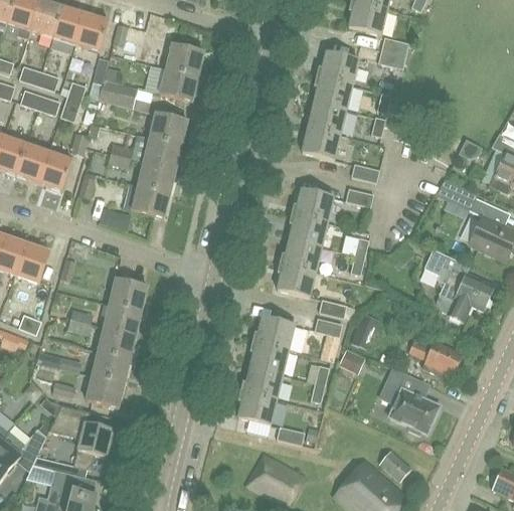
[(0,20),(6,23),(13,0),(0,0),(0,20)]
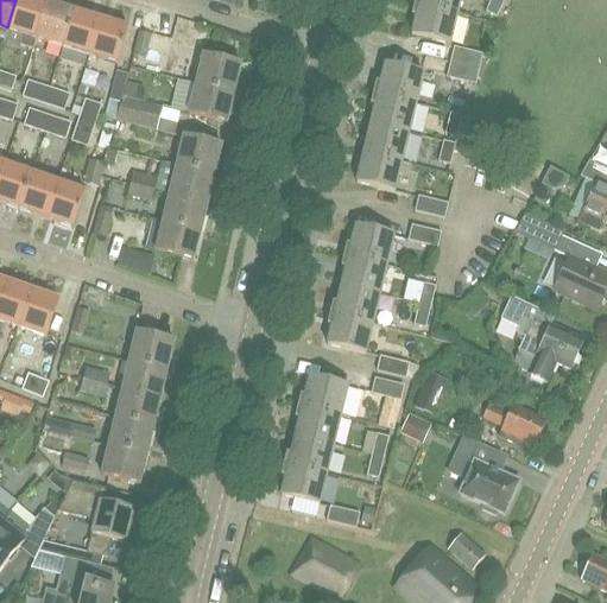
[(35,36),(46,0),(16,0),(7,27),(23,32),(19,42),(31,45),(35,36)]
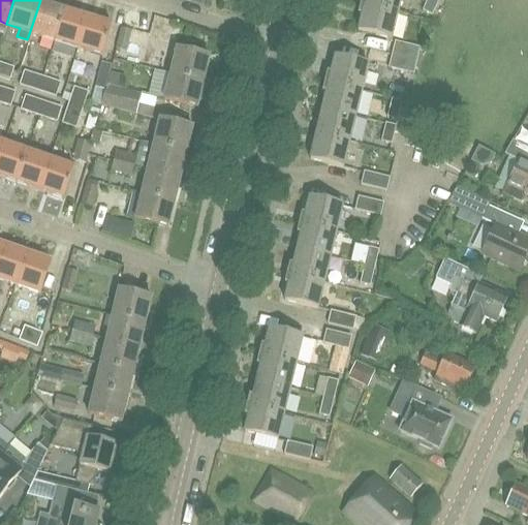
[(54,38),(64,6),(43,0),(40,0),(30,31),(54,38)]
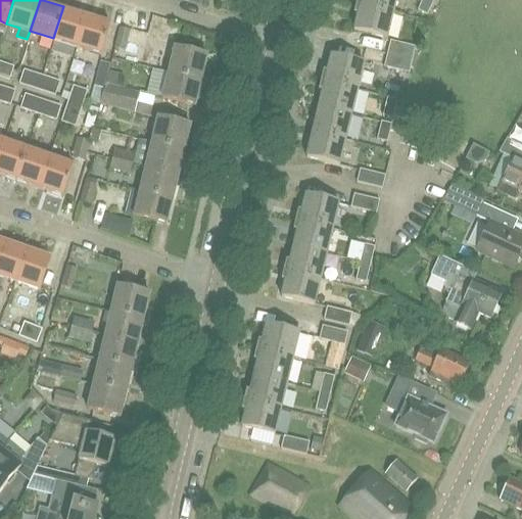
[(392,10),(394,0),(360,0),(360,2),(392,10)]
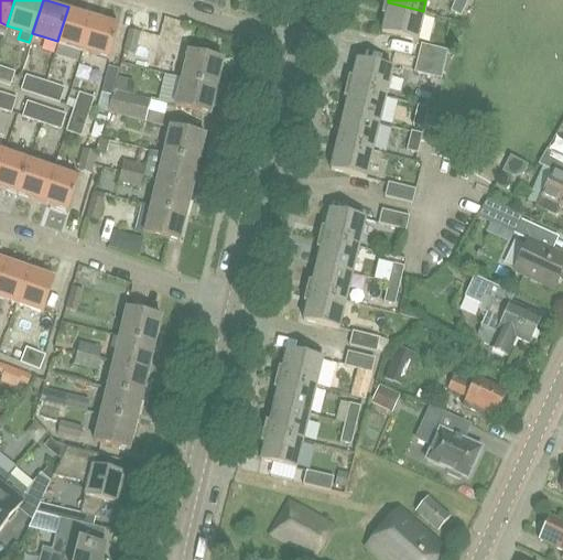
[(459,12),(465,0),(453,0),(450,8),(459,12)]
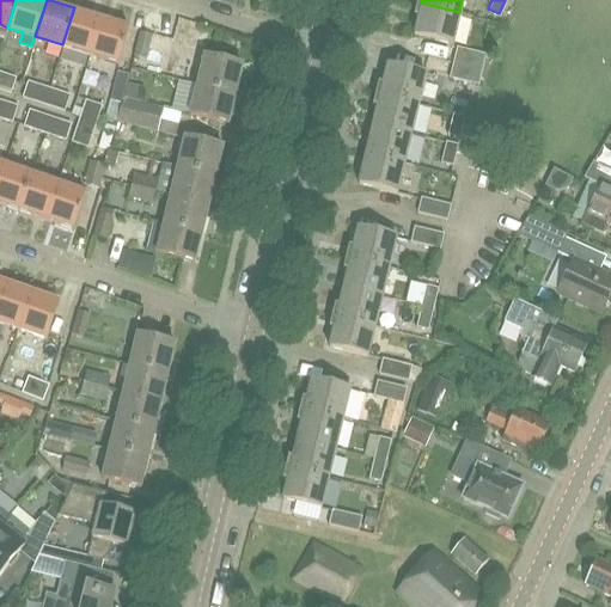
[(452,42),(459,12),(421,2),(414,32),(452,42)]
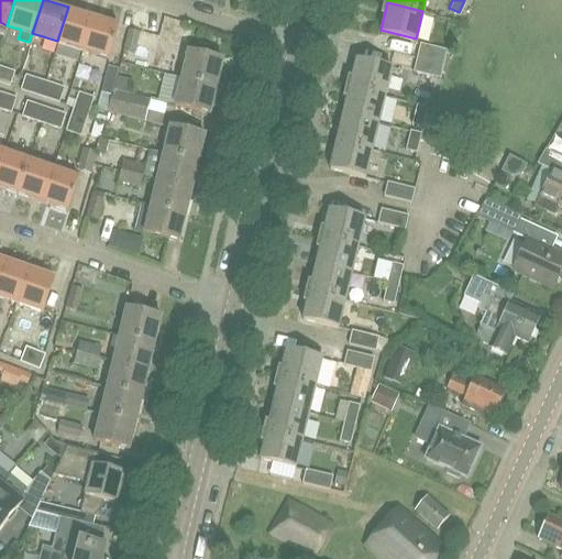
[(83,48),(94,14),(68,7),(57,41),(83,48)]
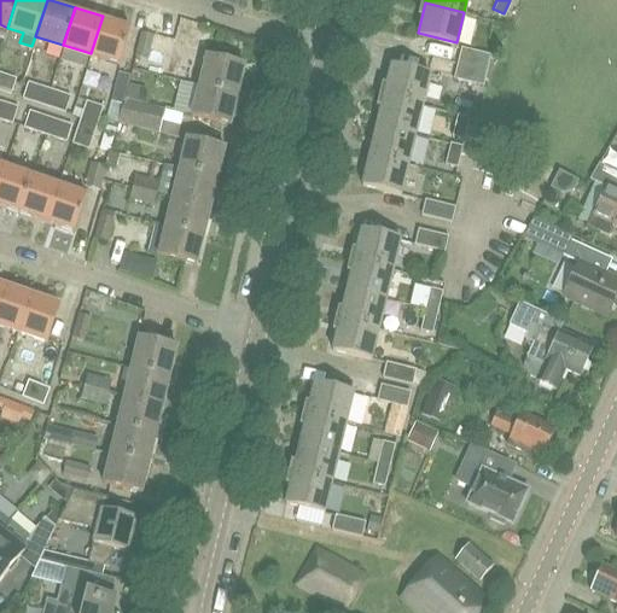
[(129,24),(103,16),(91,53),(118,62),(129,24)]
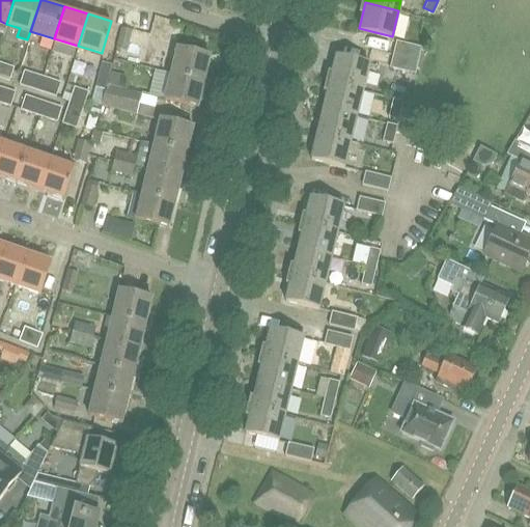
[(129,49),(134,27),(121,24),(116,45),(129,49)]
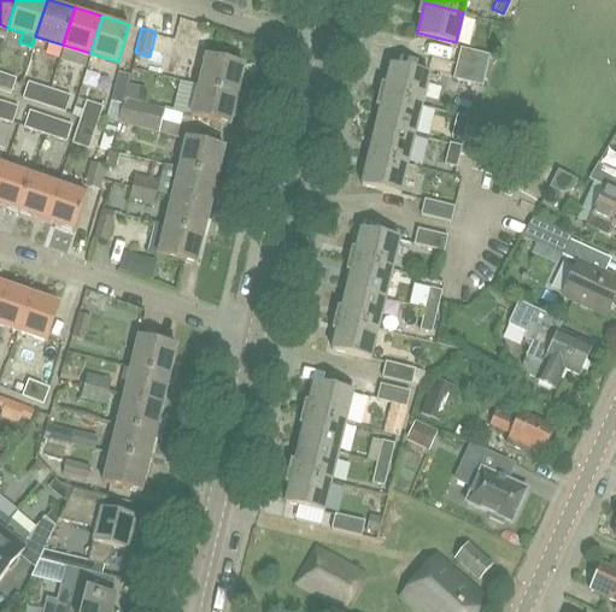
[(156,31),(150,57),(148,63),(134,60),(133,64),(147,69),(163,72),(165,62),(166,62),(172,36),(156,31)]
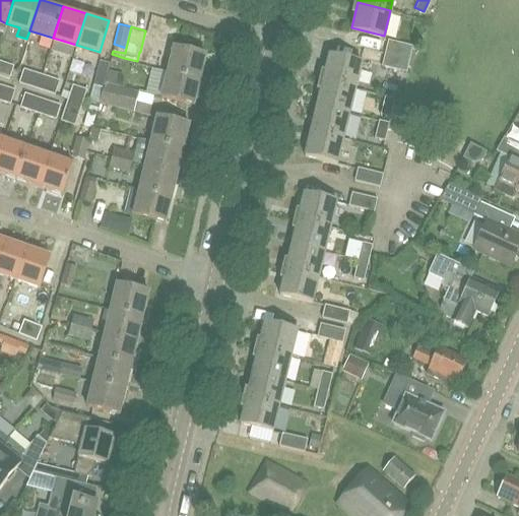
[(388,38),(385,50),(414,57),(415,49),(411,49),(412,44),(388,38)]
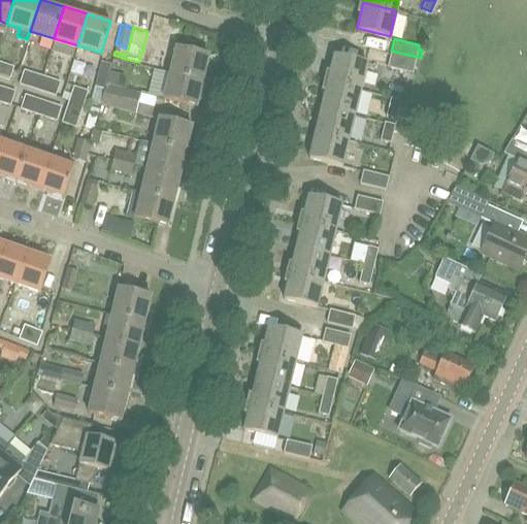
[(175,45),(170,70),(203,78),(208,54),(175,45)]
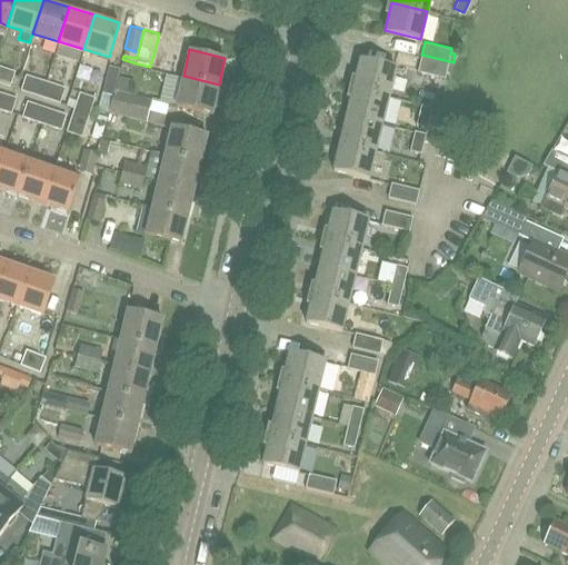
[(445,77),(446,70),(450,71),(454,62),(421,55),(417,69),(445,77)]
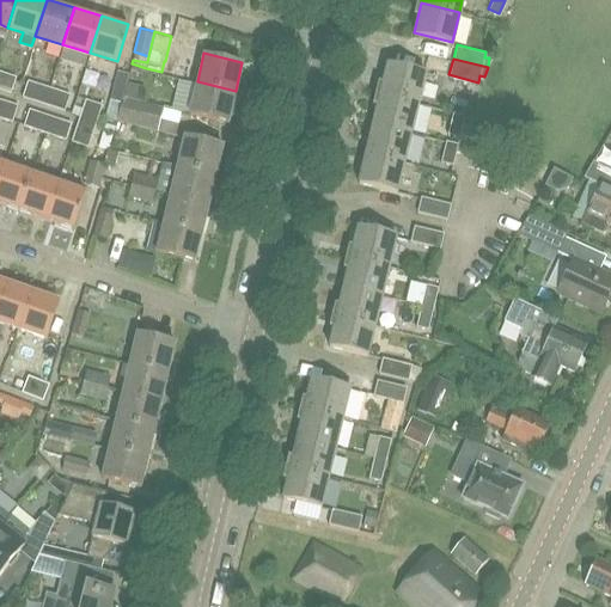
[(386,61),(379,91),(417,100),(425,71),(386,61)]
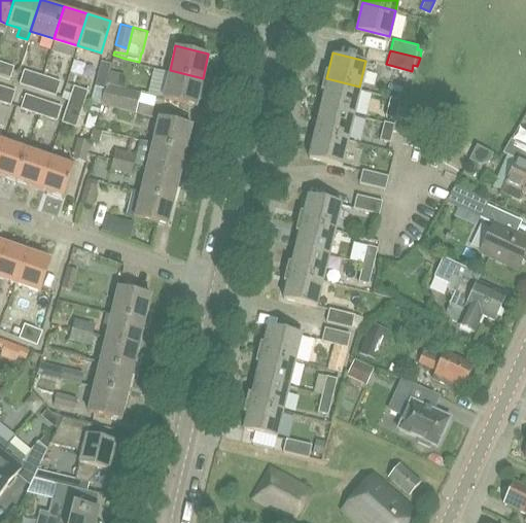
[(13,63),(0,58),(0,74),(9,78),(13,63)]
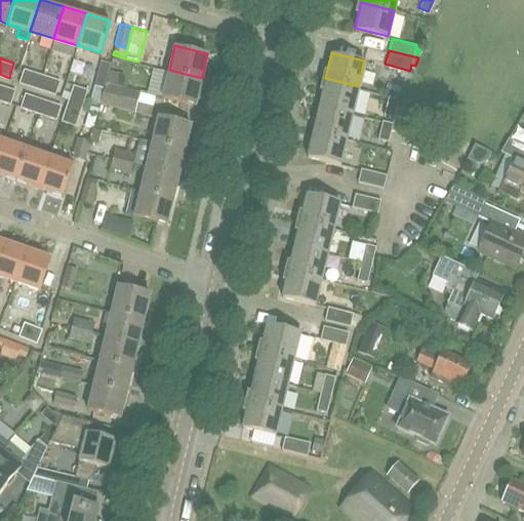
[(93,59),(87,82),(104,86),(109,64),(93,59)]
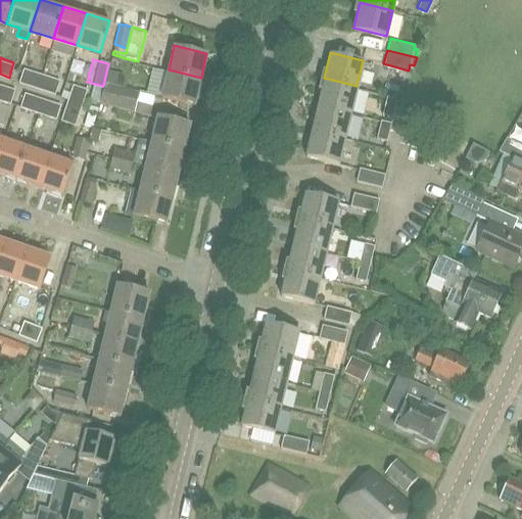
[(37,87),(42,73),(24,66),(18,81),(37,87)]
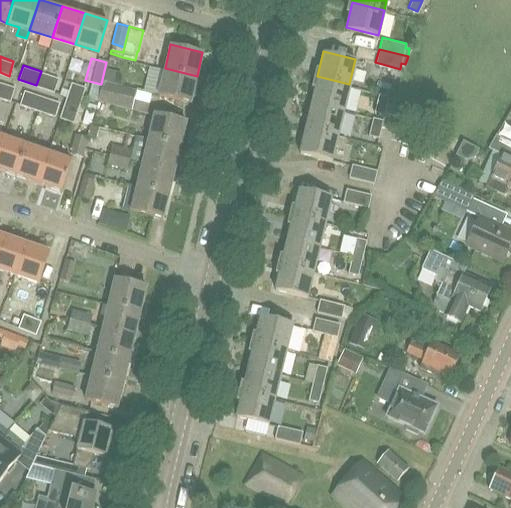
[(191,100),(197,76),(165,68),(159,93),(191,100)]
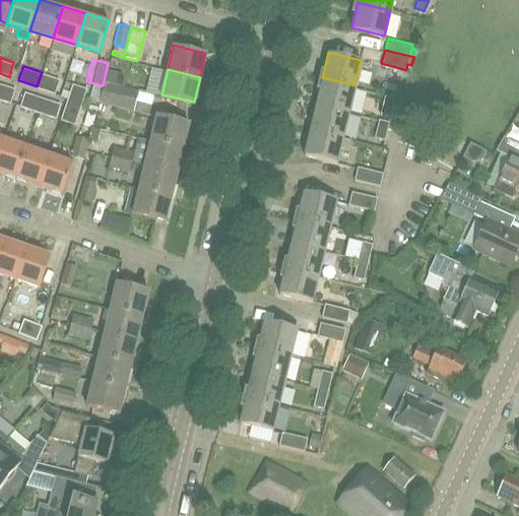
[(60,78),(42,72),(37,86),(55,91),(60,78)]
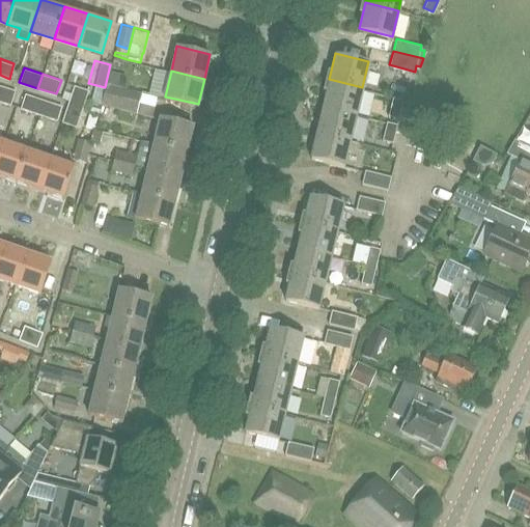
[(357,113),(362,87),(329,79),(323,105),(357,113)]
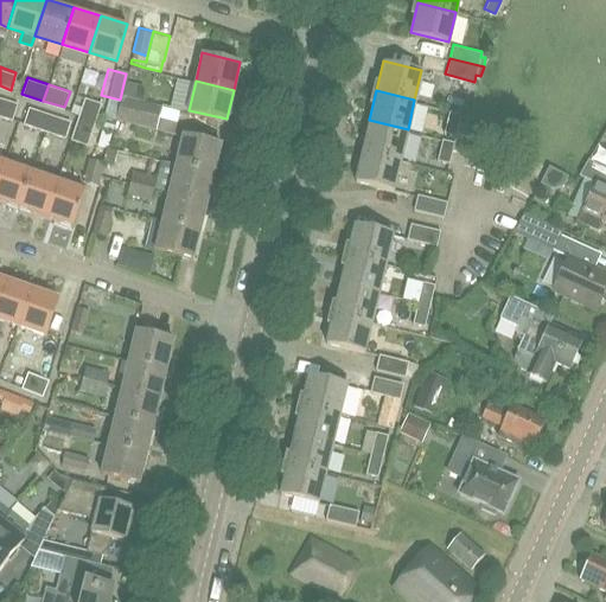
[(122,93),(119,106),(159,115),(163,103),(122,93)]
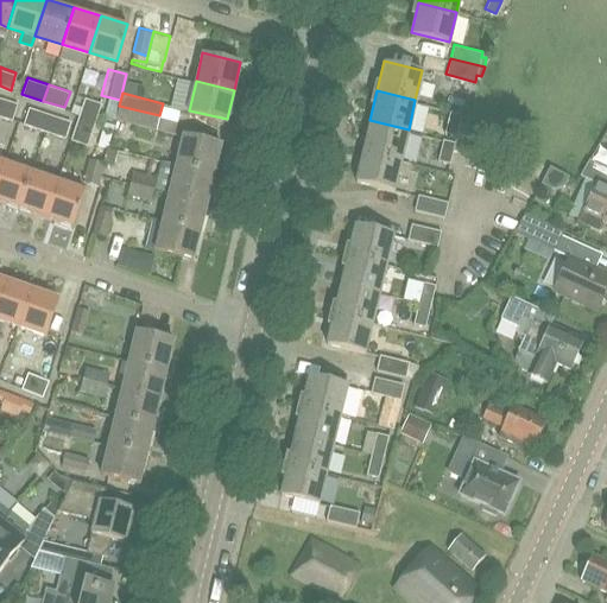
[(18,101),(0,95),(0,113),(12,118),(18,101)]
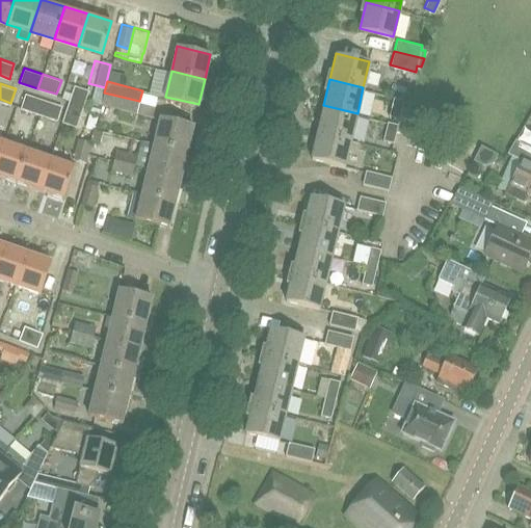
[(82,108),(88,89),(74,84),(69,99),(68,104),(82,108)]
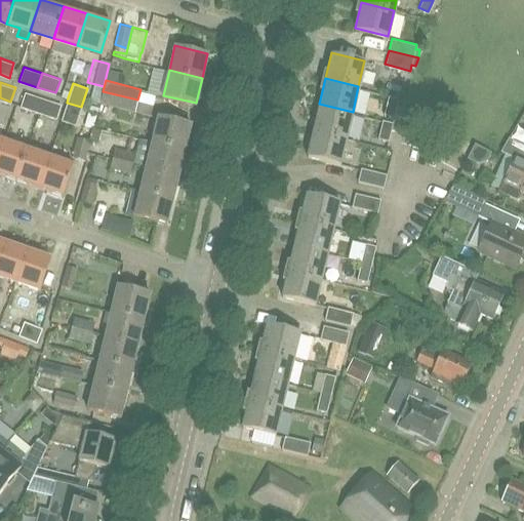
[(38,111),(43,97),(25,91),(21,106),(38,111)]
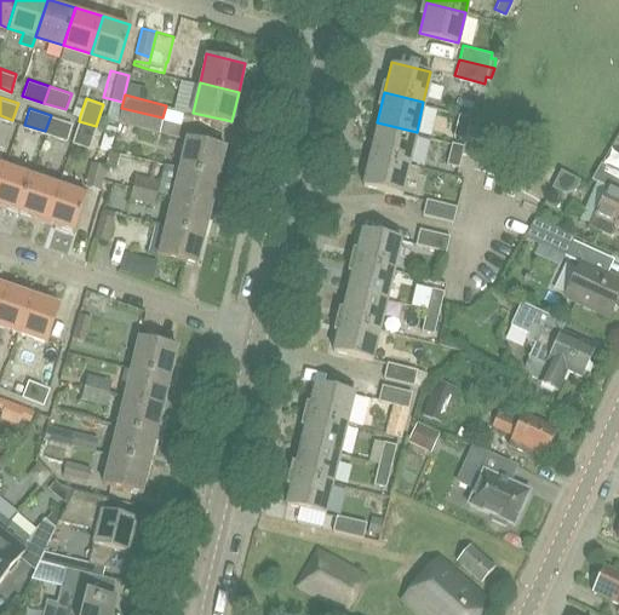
[(159,130),(162,118),(121,108),(119,120),(159,130)]
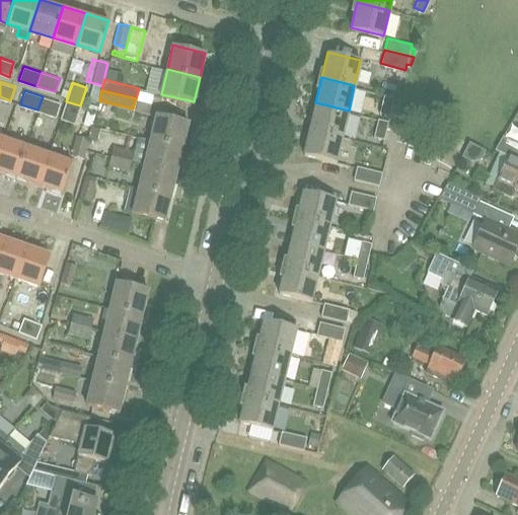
[(383,93),(379,112),(389,115),(394,96),(383,93)]
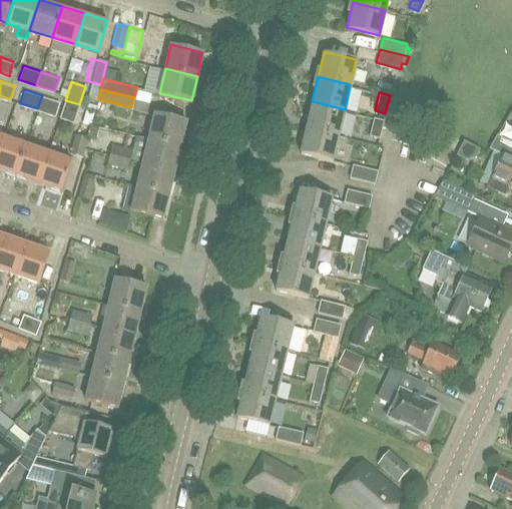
[(59,100),(42,95),(37,108),(55,114),(59,100)]
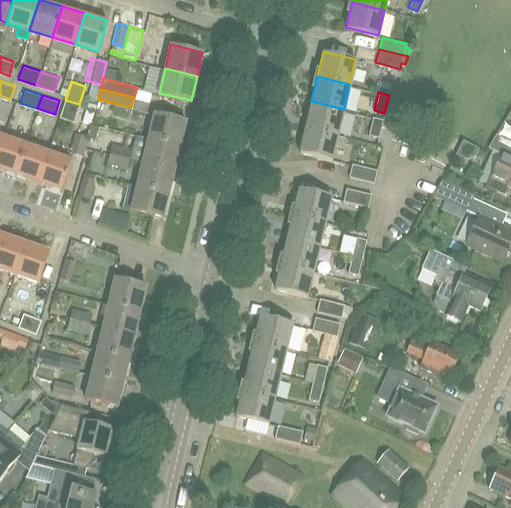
[(74,121),(79,104),(65,100),(59,116),(74,121)]
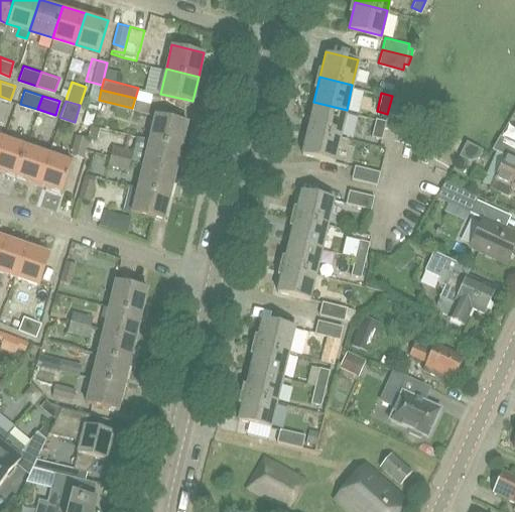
[(341,135),(347,110),(313,102),(307,127),(341,135)]
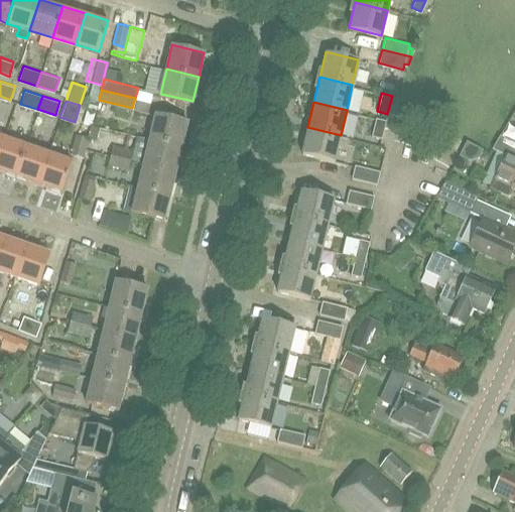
[(155,114),(149,138),(181,145),(187,121),(155,114)]
